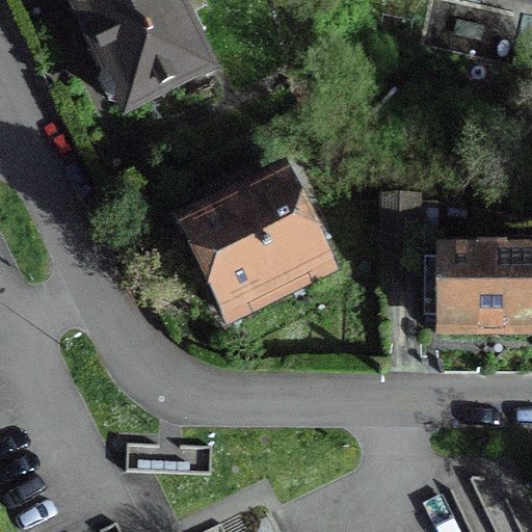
[(69,0),(83,29),(96,54),(105,74),(104,74),(100,88),(106,103),(120,108),(122,107),(125,113),(205,75),(167,0),(69,0)]
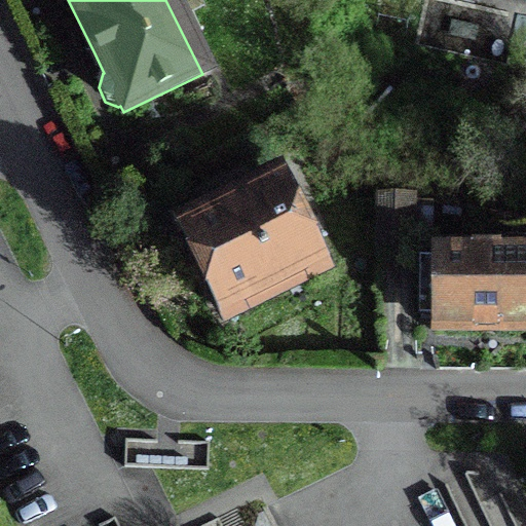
[(317,272),(273,183),(227,207),(181,229),(225,317),(317,272)]
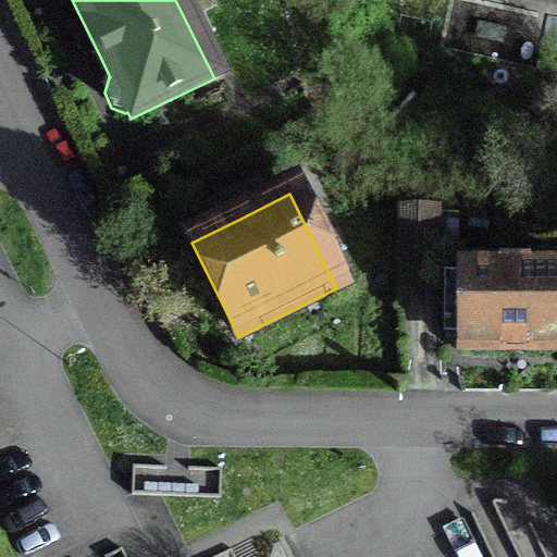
[(458,279),(443,279),(443,309),(443,336),(458,337),(458,350),(556,350),(556,265),(458,265),(458,279)]
